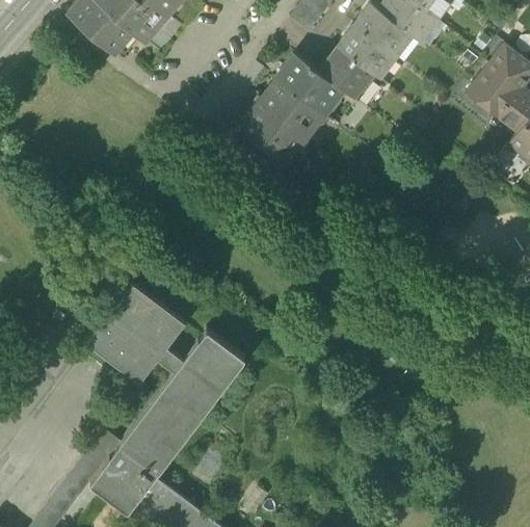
[(82,0),(70,16),(98,38),(115,18),(95,0),(82,0)]
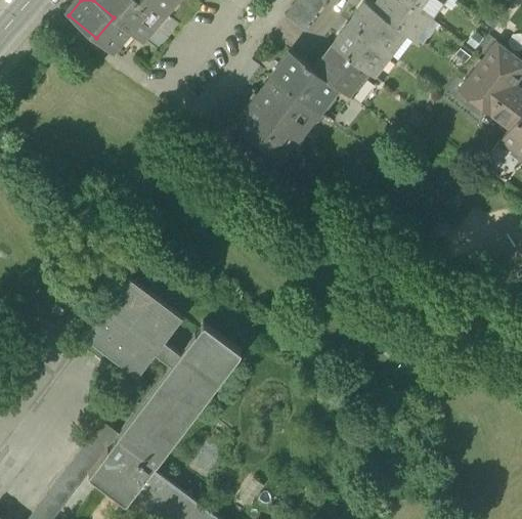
[(148,31),(162,15),(144,0),(93,0),(114,17),(133,33),(144,42),(151,33),(148,31)]
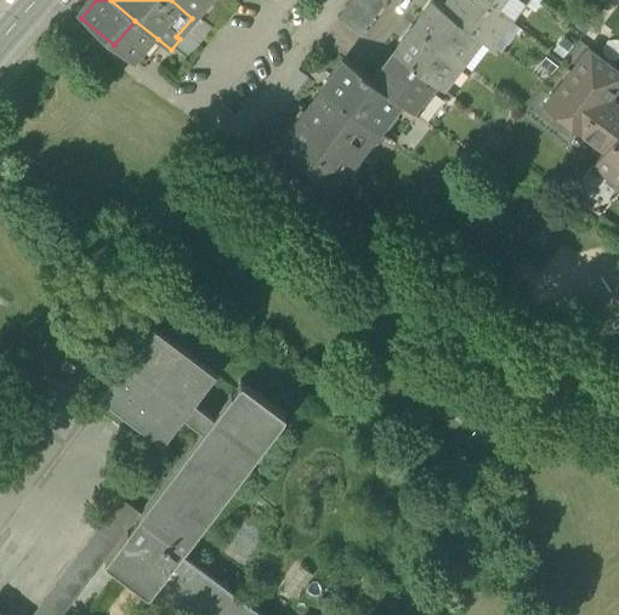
[(171,0),(192,18),(203,5),(206,7),(213,0),(171,0)]
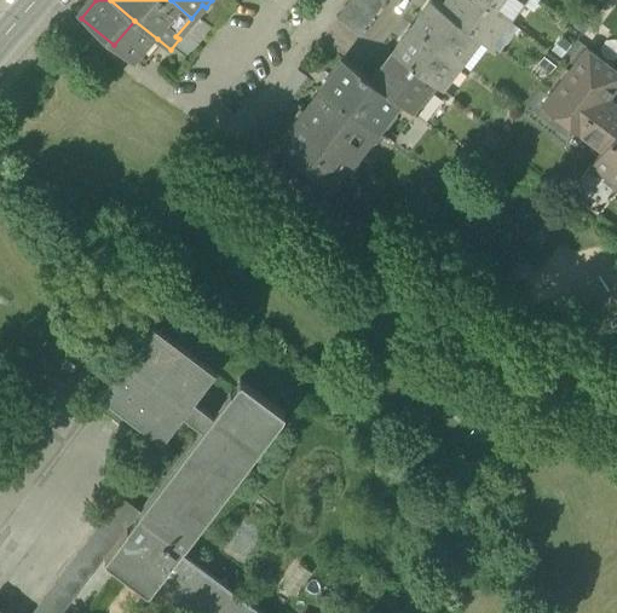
[(376,0),(357,0),(356,3),(379,19),(387,9),(376,0)]
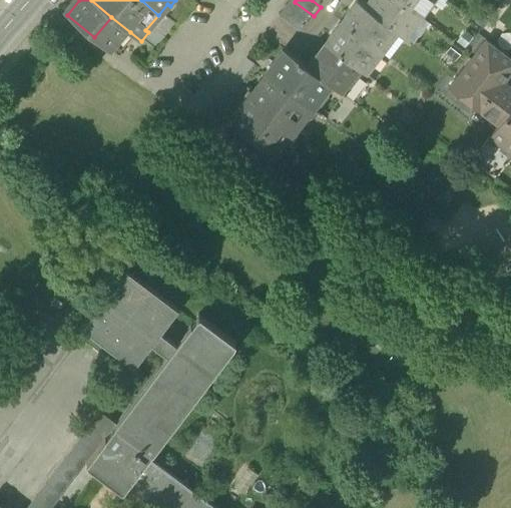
[(401,39),(416,18),(392,0),(376,0),(367,13),(393,33),(399,37),(401,39)]
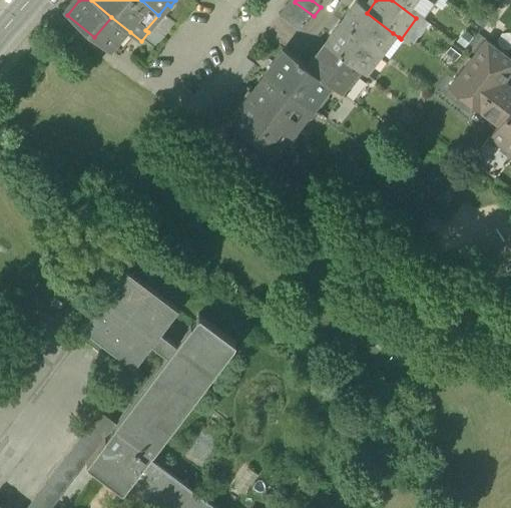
[(392,0),(416,18),(429,0),(392,0)]
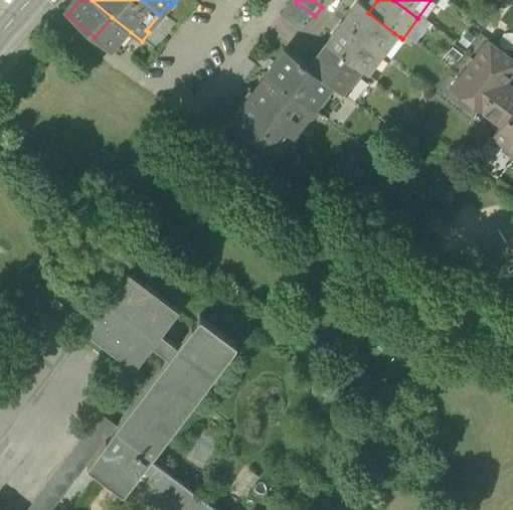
[(439,0),(438,0),(431,0),(417,18),(422,21),(439,0)]
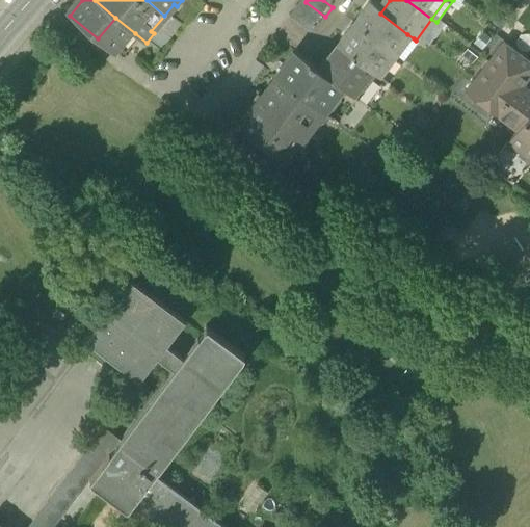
[(300,9),(298,11),(318,27),(325,17),(306,2),(300,9)]
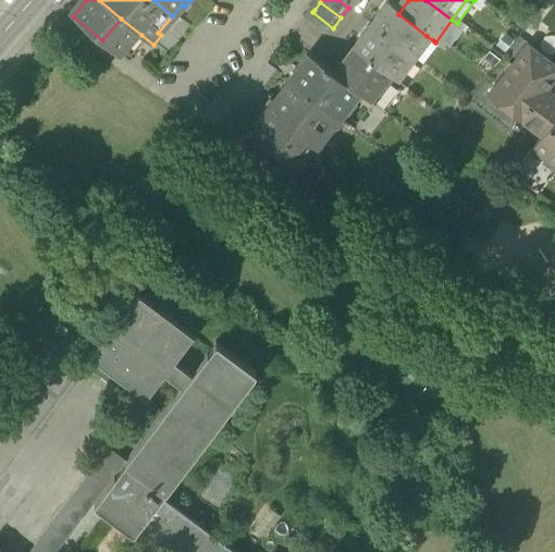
[(390,8),(372,31),(409,59),(427,36),(398,14),(390,8)]
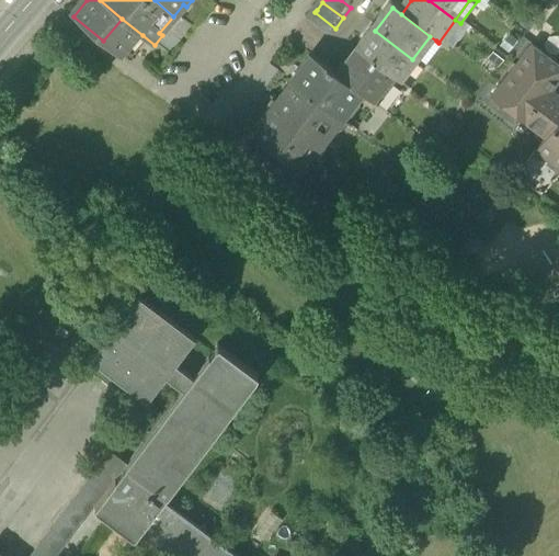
[(328,38),(335,29),(315,12),(306,23),(328,38)]
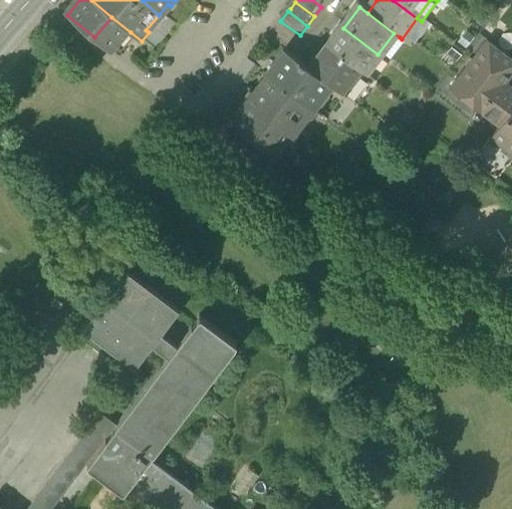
[(131,32),(111,17),(94,37),(112,53),(131,32)]
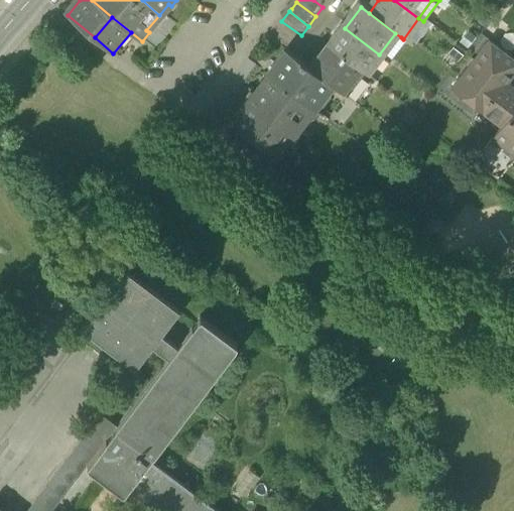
[(423,21),(418,18),(403,39),(407,42),(423,21)]
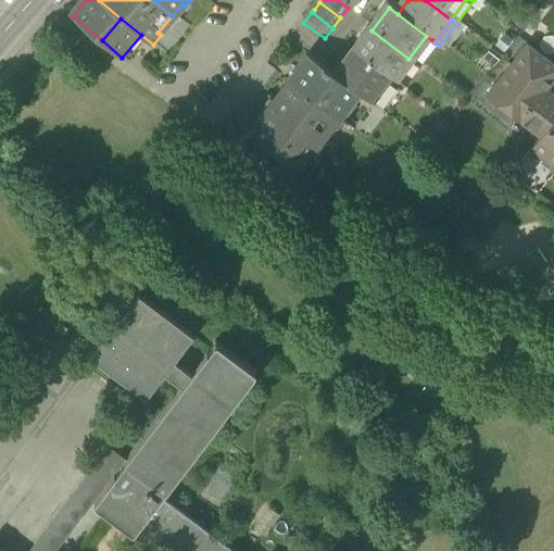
[(439,46),(441,47),(450,54),(467,30),(456,23),(439,46)]
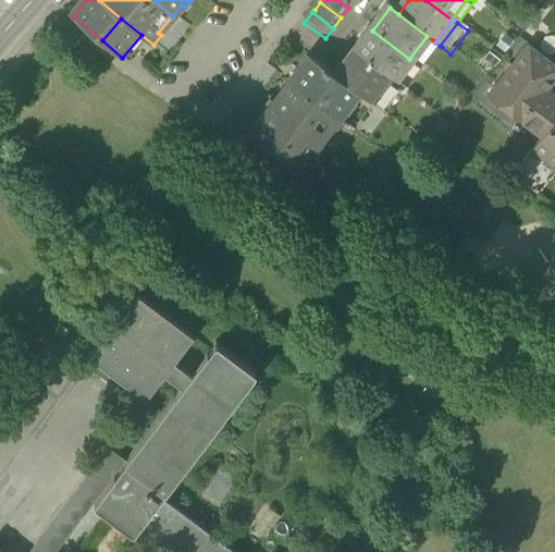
[(372,31),(355,53),(391,81),(394,83),(410,60),(409,59),(372,31)]
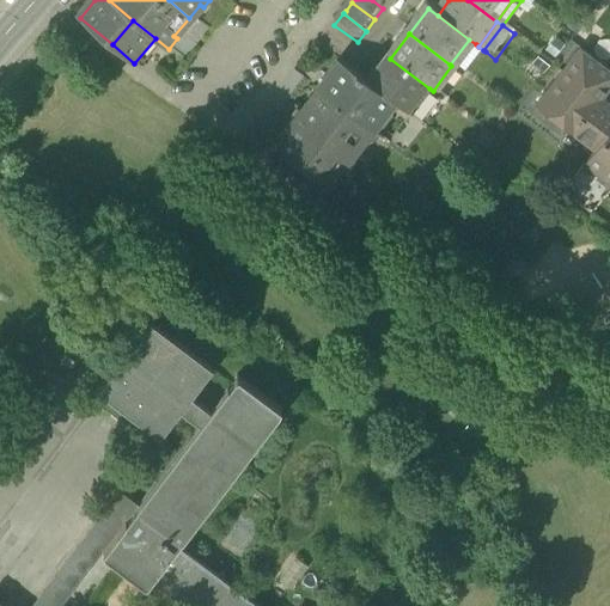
[(451,66),(457,69),(476,44),(469,40),(450,65),(451,66)]
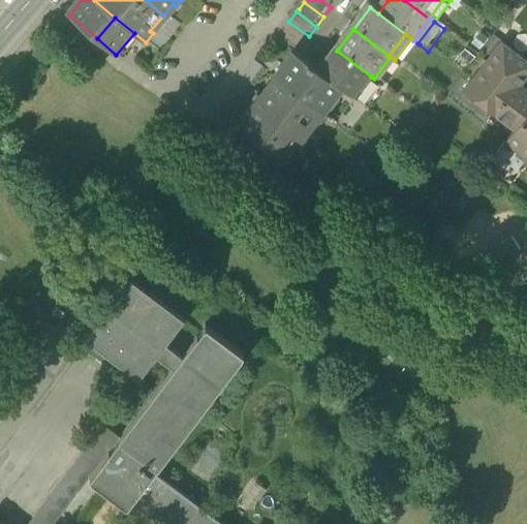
[(420,44),(417,43),(413,40),(411,38),(395,60),(403,66),(420,44)]
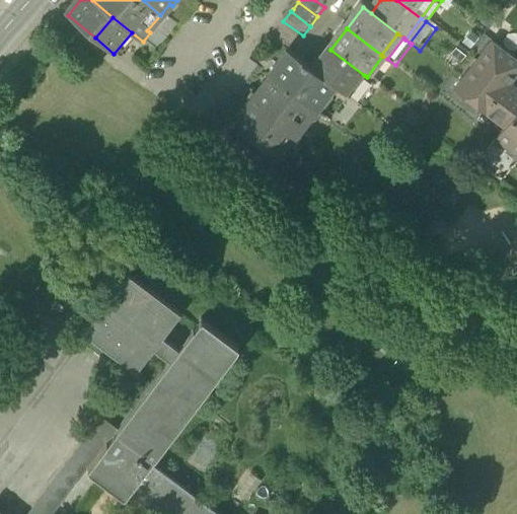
[(485,116),(507,132),(516,119),(516,96),(508,90),(516,78),(516,64),(495,48),(461,92),(488,112),(485,116)]
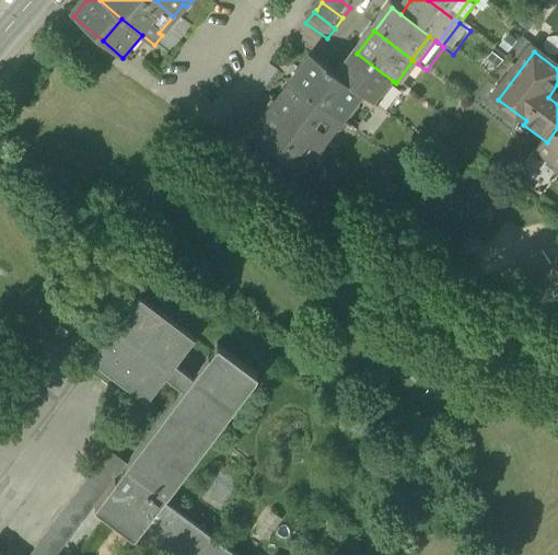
[(373,107),(393,81),(357,54),(337,80),(362,99),(373,107)]
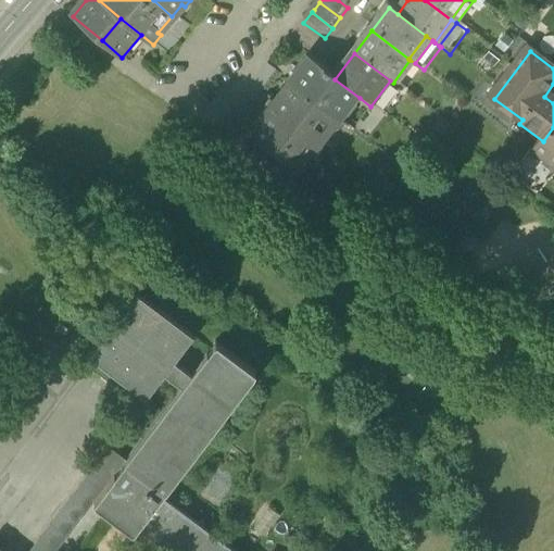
[(415,63),(410,60),(393,83),(398,86),(415,63)]
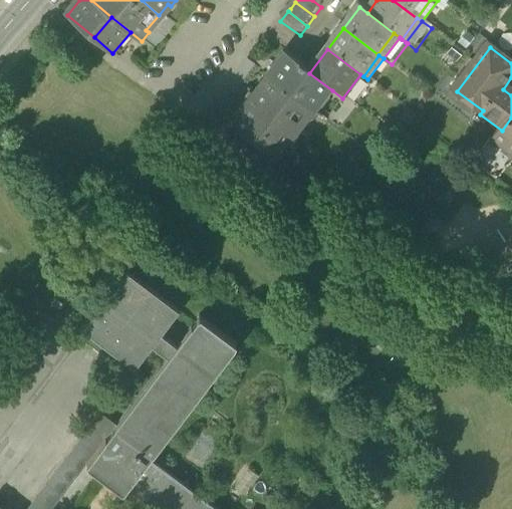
[(288,57),(270,81),(314,114),(332,90),(309,73),(288,57)]
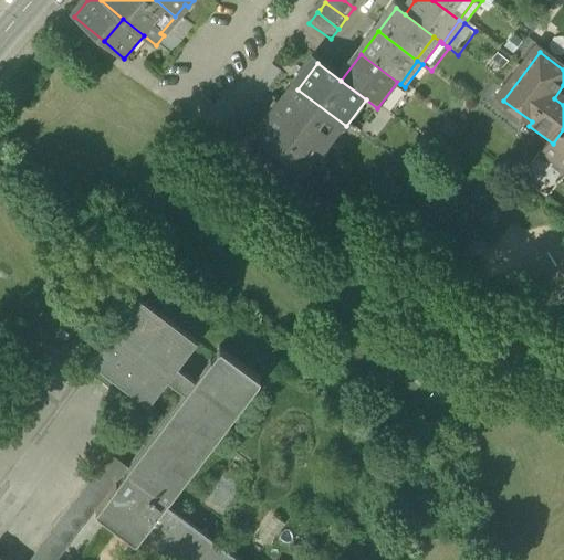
[(336,139),(346,126),(298,90),(258,141),(306,178),(315,166),(312,164),(323,149),(333,136),(336,139)]
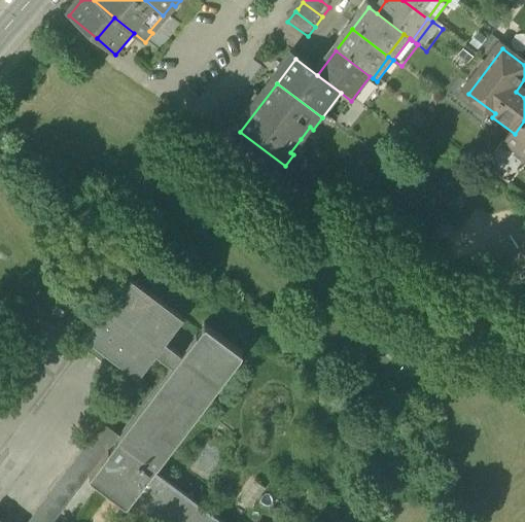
[(524,120),(515,134),(505,146),(520,158),(524,152),(524,120)]
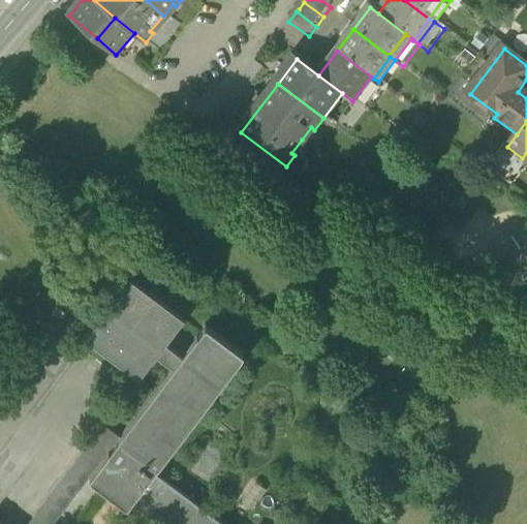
[(157,360),(174,372),(183,361),(166,348),(185,324),(144,291),(131,283),(86,343),(140,383),(157,360)]
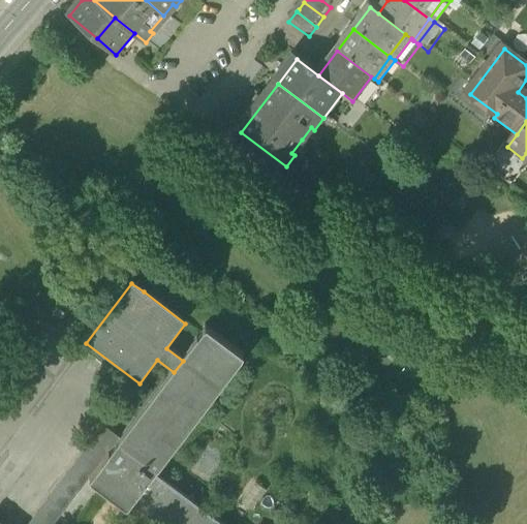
[(128,512),(132,506),(154,476),(244,358),(207,330),(183,361),(174,372),(121,442),(107,460),(90,483),(128,512)]
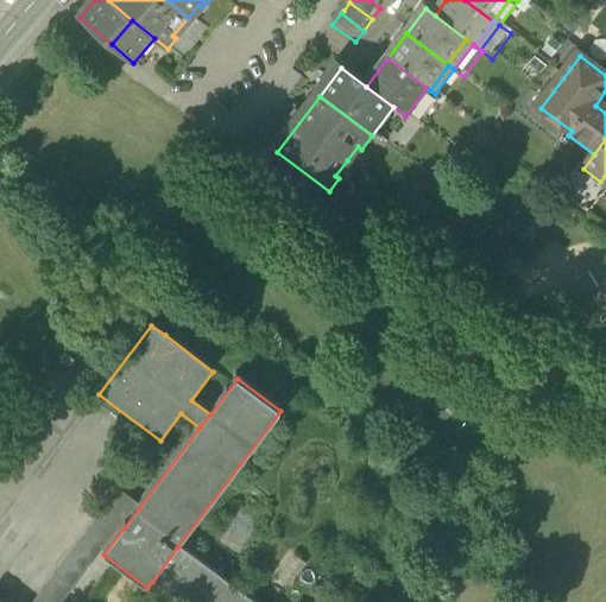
[(105,513),(124,528),(139,508),(120,493),(105,513)]
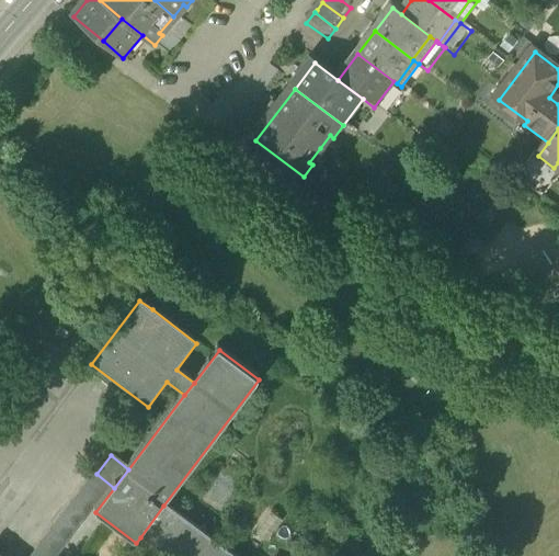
[(63,555),(95,512),(114,488),(97,474),(35,555),(63,555)]
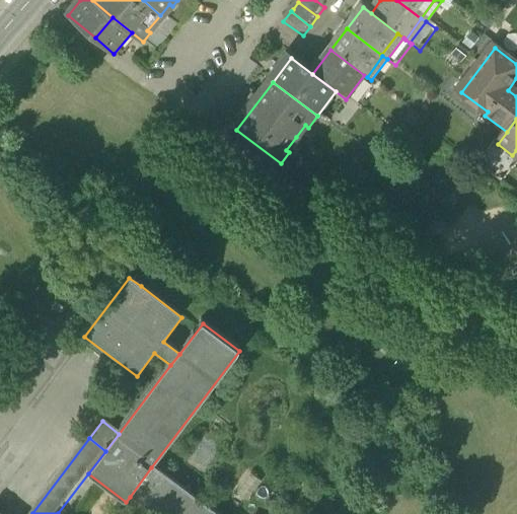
[(212,513),(151,467),(130,497),(152,513),(212,513)]
